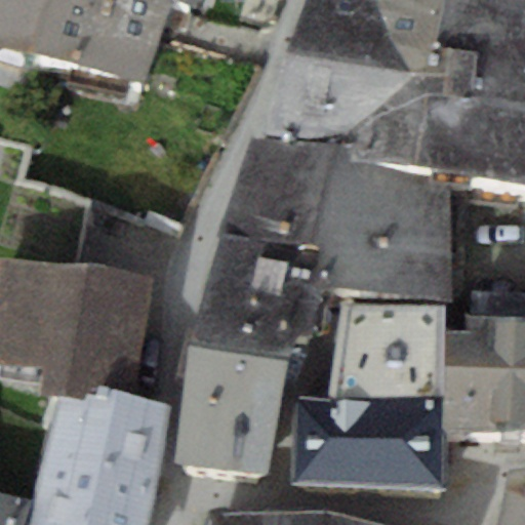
[(0,0),(0,43),(35,50),(51,0),(0,0)]
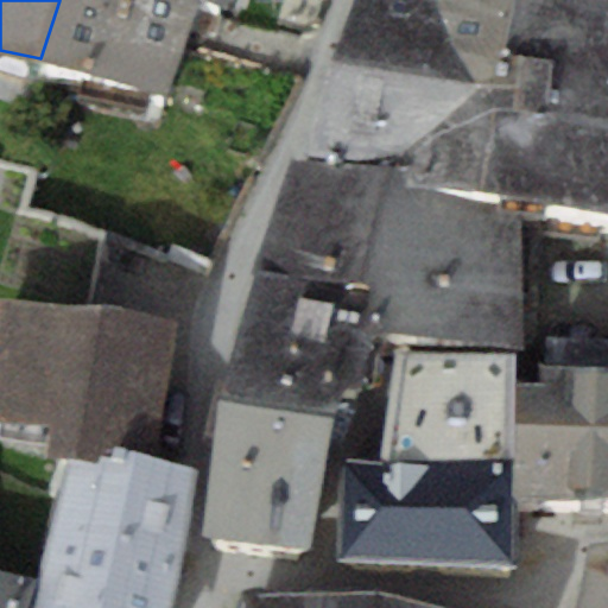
[(173,92),(197,0),(59,0),(40,58),(173,92)]
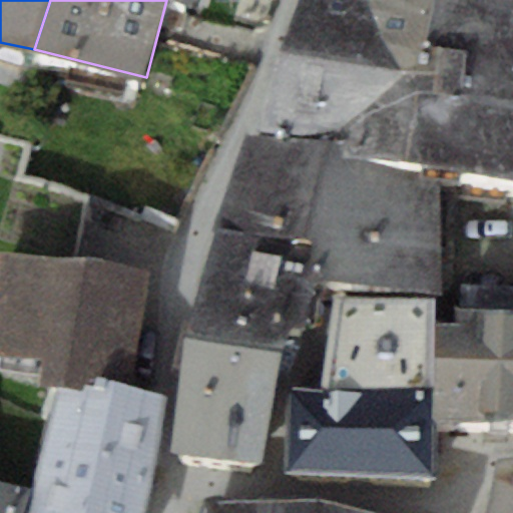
[(407,161),(438,0),(298,0),(287,39),(257,132),(407,161)]
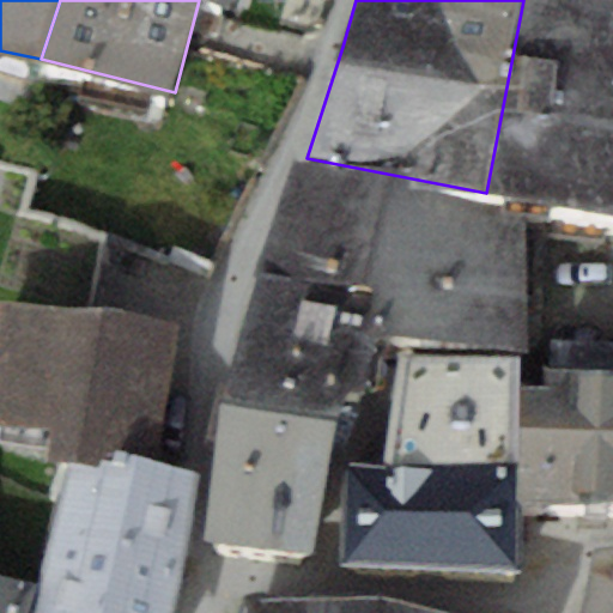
[(612,0),(523,0),(486,193),(527,195),(612,201),(612,0)]
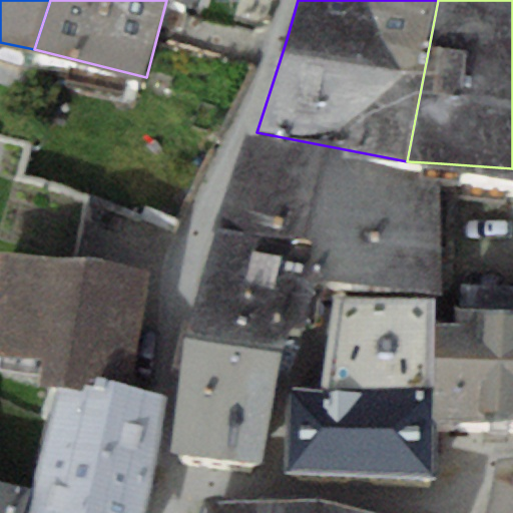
[(407,161),(257,132),(246,132),(215,225),(323,242),(316,280),(443,289),(441,163),(407,161)]
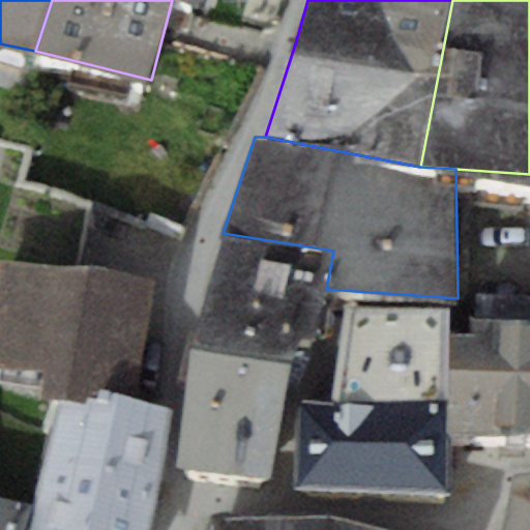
[(223,233),(209,284),(323,302),(326,289),(333,251),(223,233)]
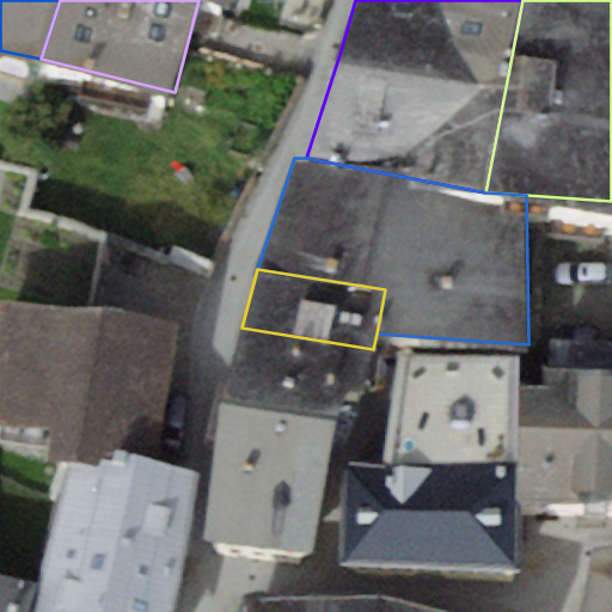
[(158,457),(177,323),(1,298),(0,306),(0,423),(50,430),(47,459),(67,463),(102,467),(104,450),(158,457)]
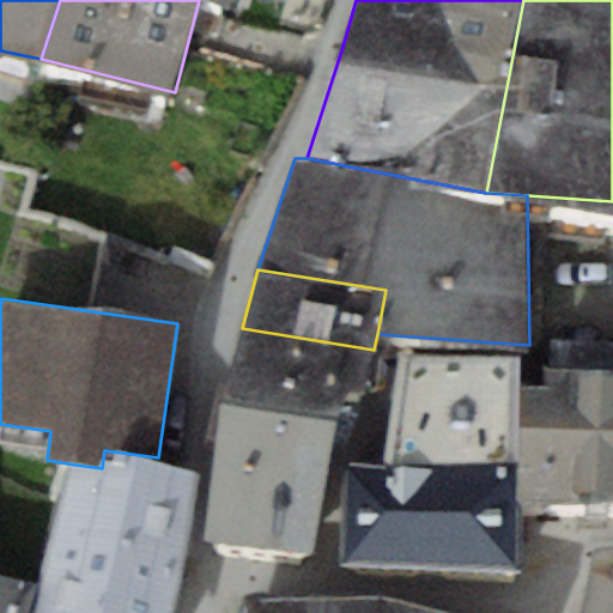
[(365,393),(374,350),(242,328),(223,401),(338,416),(345,392),(365,393)]
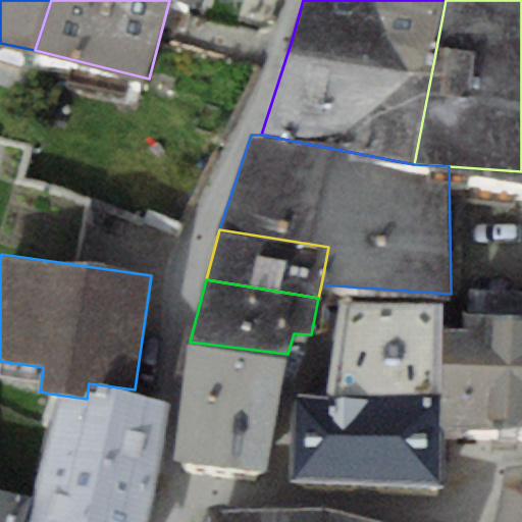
[(521,423),(521,290),(468,286),(465,327),(444,329),(438,427),(521,423)]
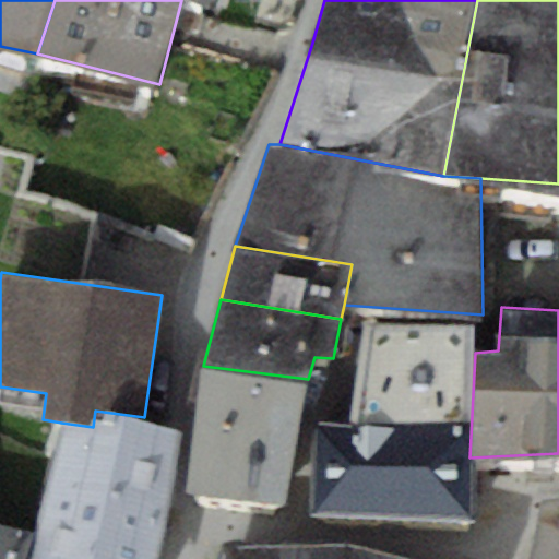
[(476,326),(359,321),(354,426),(317,425),(312,512),(466,519),(470,458),(475,353),(476,326)]
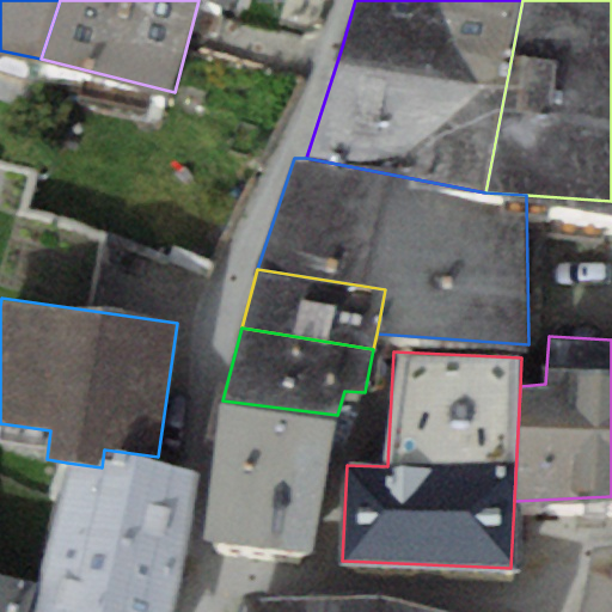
[(311,548),(337,415),(222,401),(206,538),(311,548)]
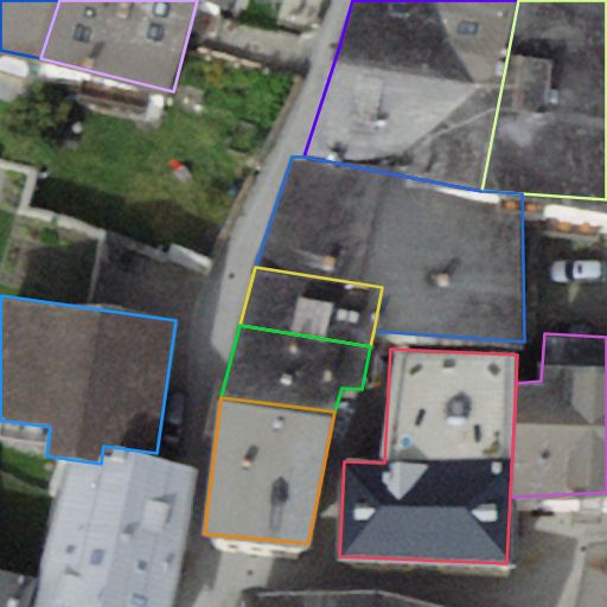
[(101,464),(66,459),(34,606),(170,606),(198,466),(157,453),(103,446),(101,464)]
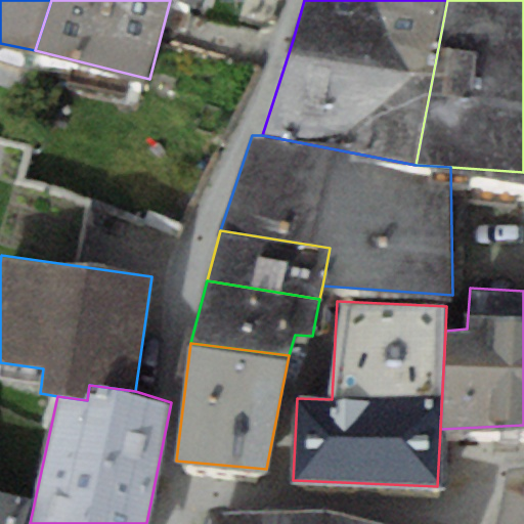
[(523,523),(523,470),(510,471),(497,523),(523,523)]
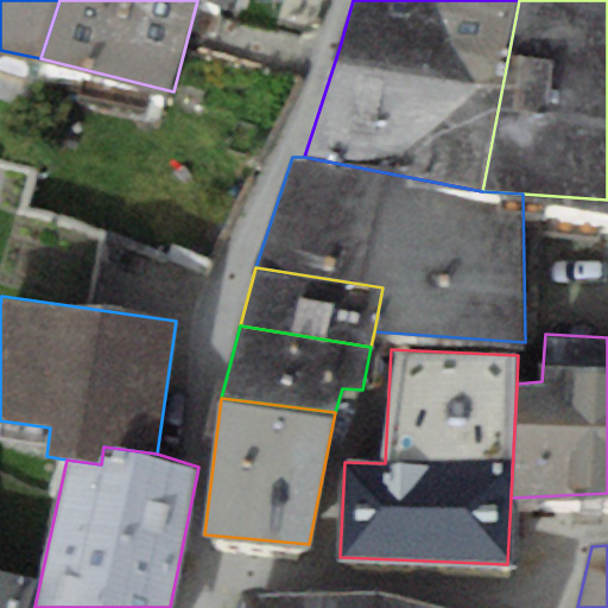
[(24,607),(31,578),(0,569),(0,607),(24,607)]
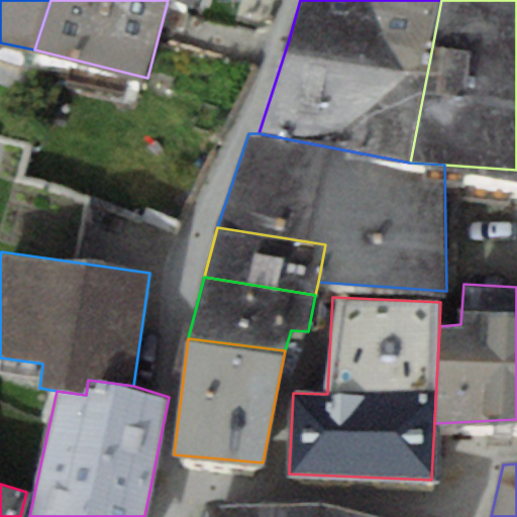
[(203,516),(324,516),(328,502),(207,504),(203,516)]
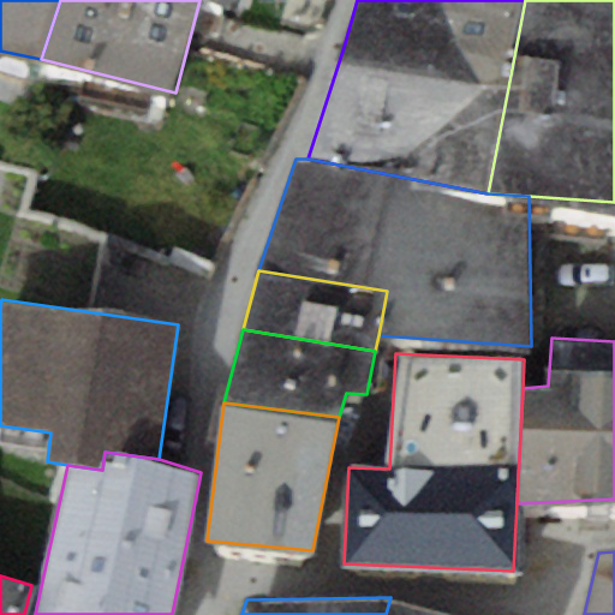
[(459,614),(390,597),(386,614),(459,614)]
